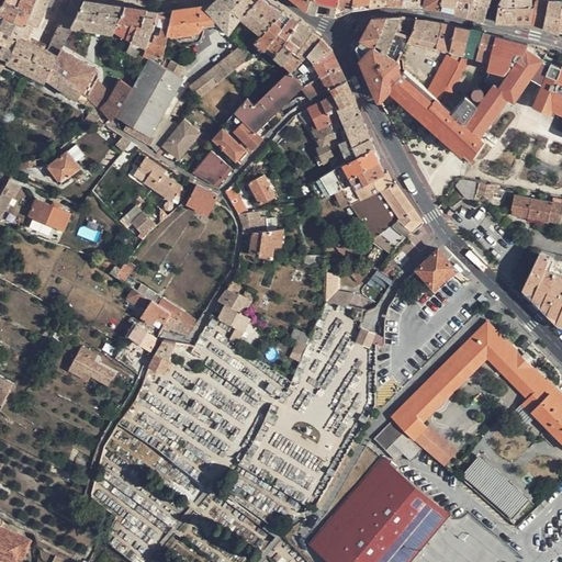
[(7,0),(6,0),(1,12),(26,24),(32,13),(19,6),(7,0)]
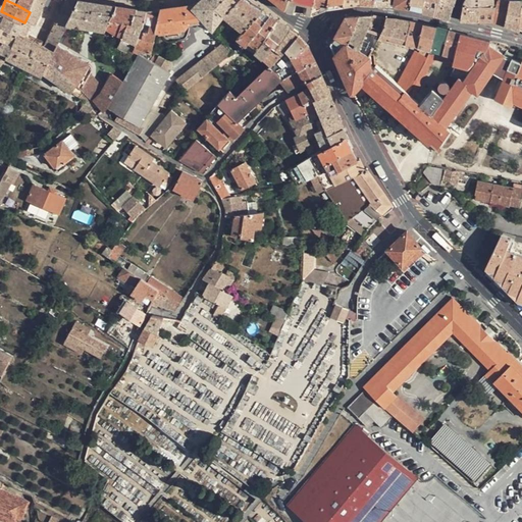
[(50,0),(34,0),(30,12),(24,22),(19,34),(14,45),(9,55),(8,57),(44,75),(45,72),(86,101),(95,107),(97,106),(92,100),(79,86),(70,79),(51,60),(55,51),(45,46),(25,37),(31,23),(35,25),(44,4),(48,6),(50,0)]
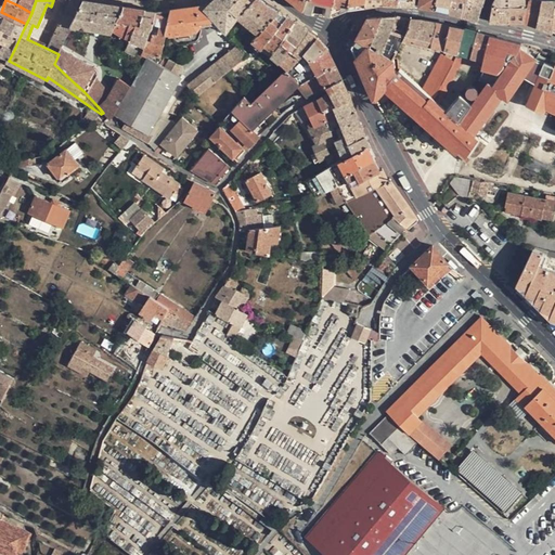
[(36,0),(21,0),(18,5),(31,13),(36,0)]
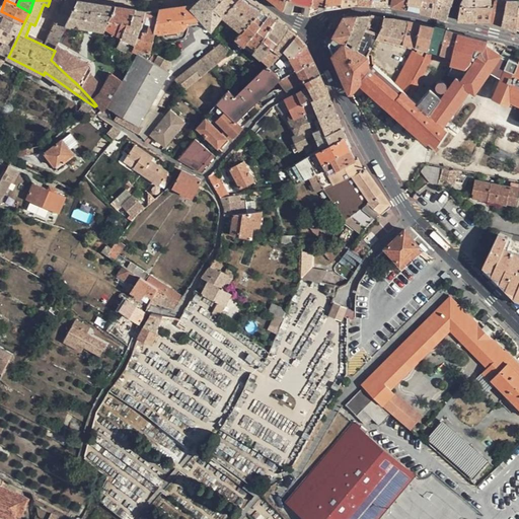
[(78,0),(62,0),(59,10),(62,11),(51,33),(61,39),(68,23),(78,0)]
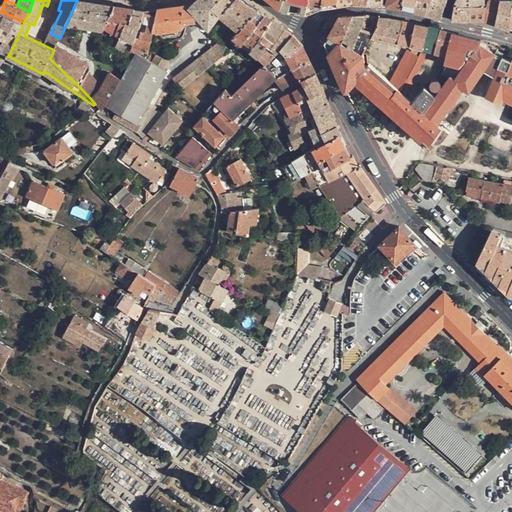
[(115,6),(78,0),(77,0),(67,23),(103,30),(105,26),(115,6)]
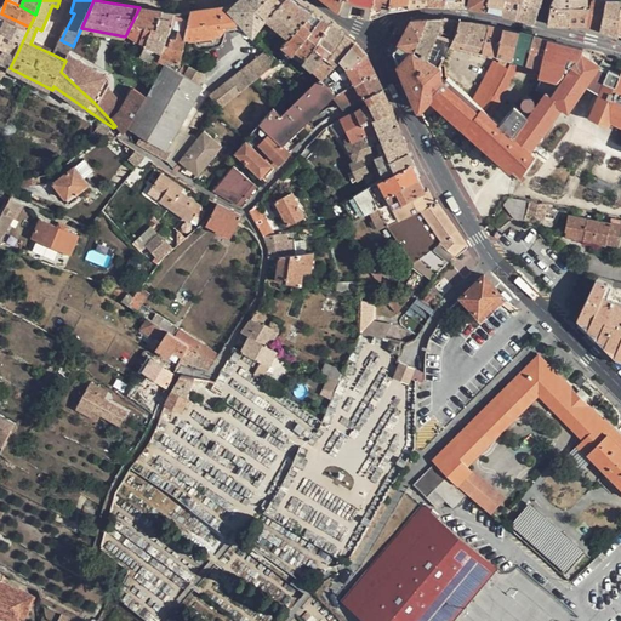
[(239,0),(229,10),(240,22),(254,36),(255,35),(267,20),(268,18),(257,9),(265,0),(239,0)]
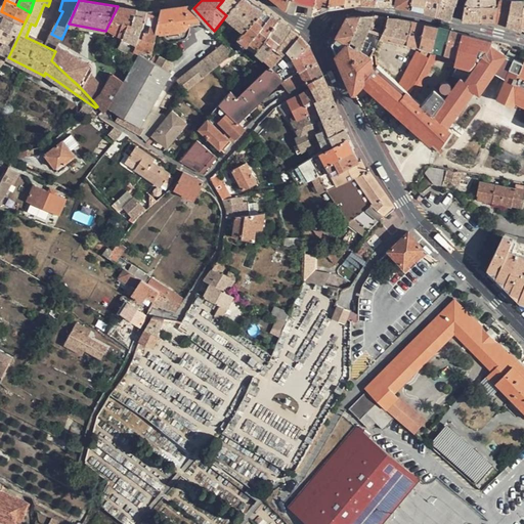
[(239,0),(223,0),(217,7),(226,15),(229,12),(232,7),(239,0)]
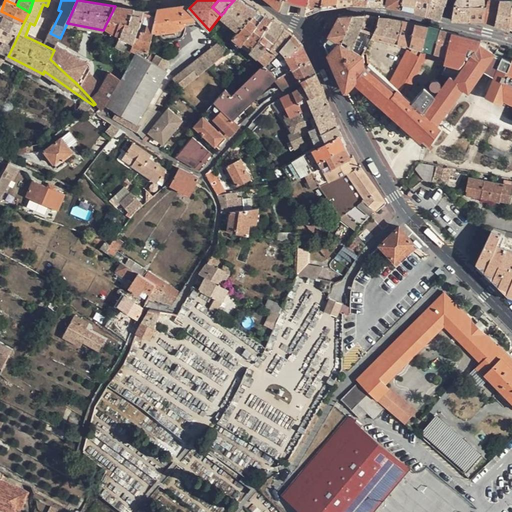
[(247,5),(241,0),(234,0),(227,7),(224,12),(221,15),(220,16),(225,20),(231,25),(239,32),(258,11),(247,5)]
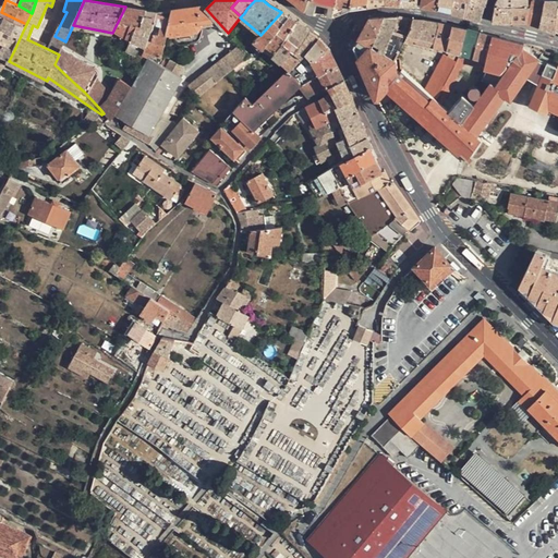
[(293,0),(310,12),(335,15),(335,14),(337,0),(293,0)]
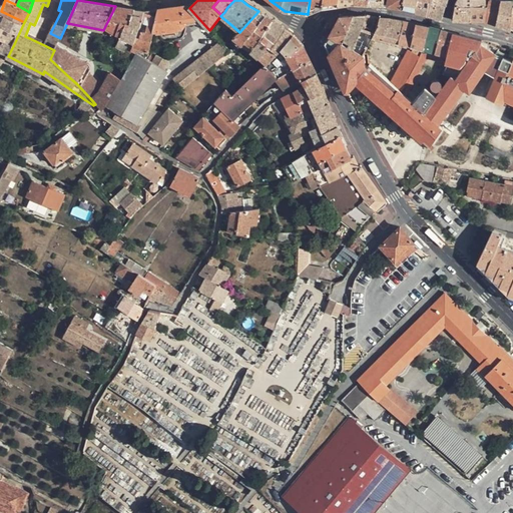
[(308,14),(321,8),(323,0),(310,0),(308,13),(308,14)]
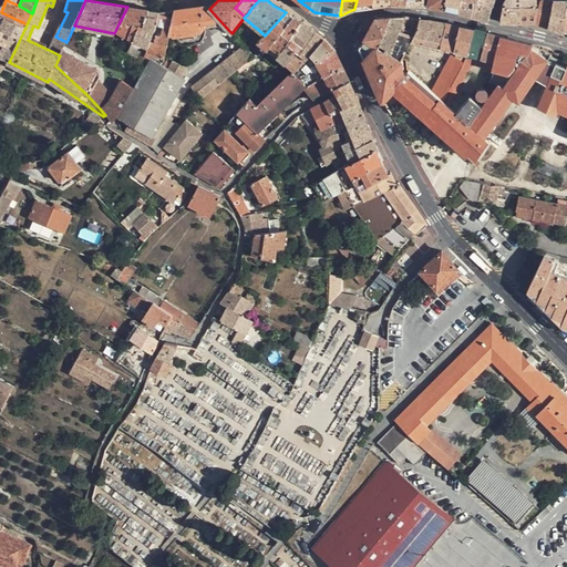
[(430,0),(429,7),(445,10),(446,0),(430,0)]
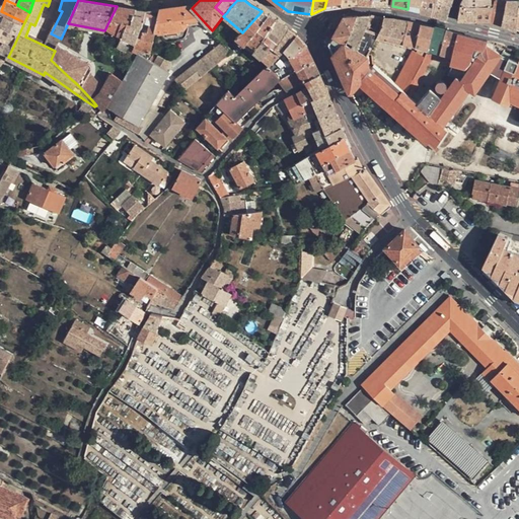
[(409,0),(408,9),(421,12),(423,0),(409,0)]
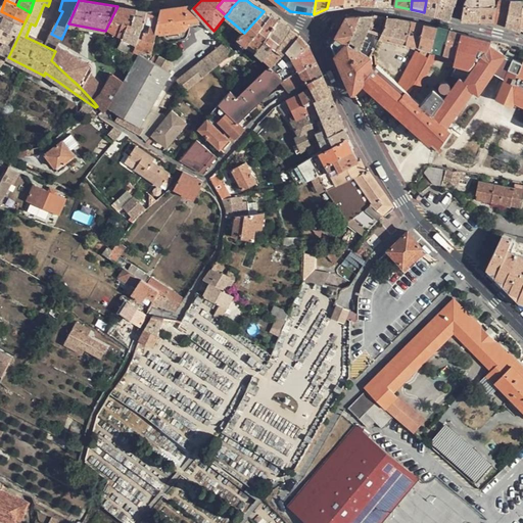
[(426,0),(424,12),(437,16),(440,3),(440,0),(426,0)]
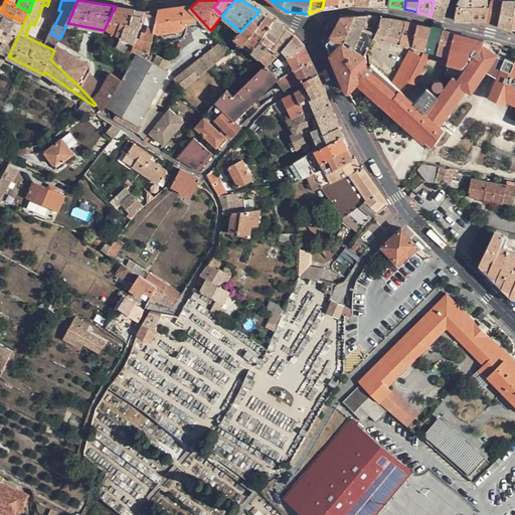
[(487,20),(498,24),(503,0),(492,0),(490,6),(487,20)]
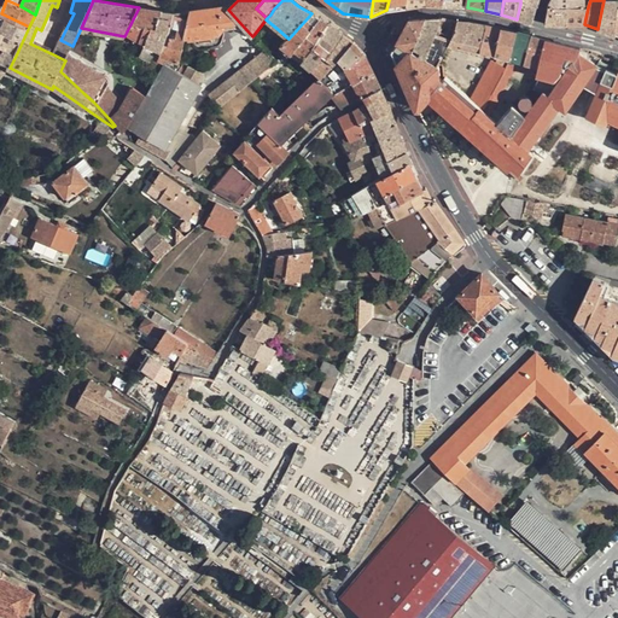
[(604,0),(598,29),(617,36),(617,0),(604,0)]
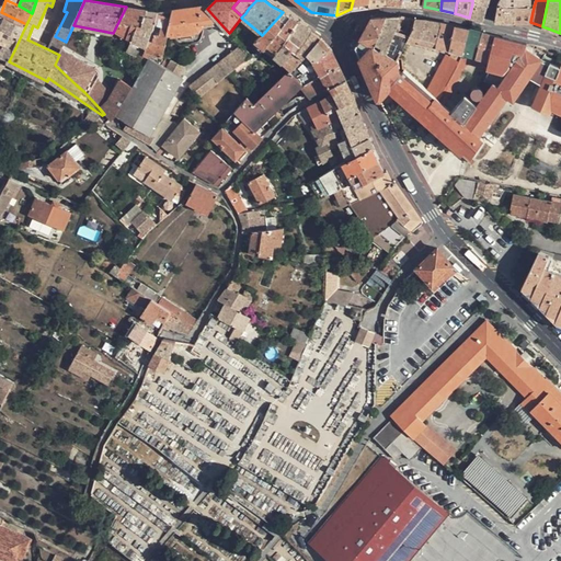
[(484,21),(488,7),(472,3),(469,18),(484,21)]
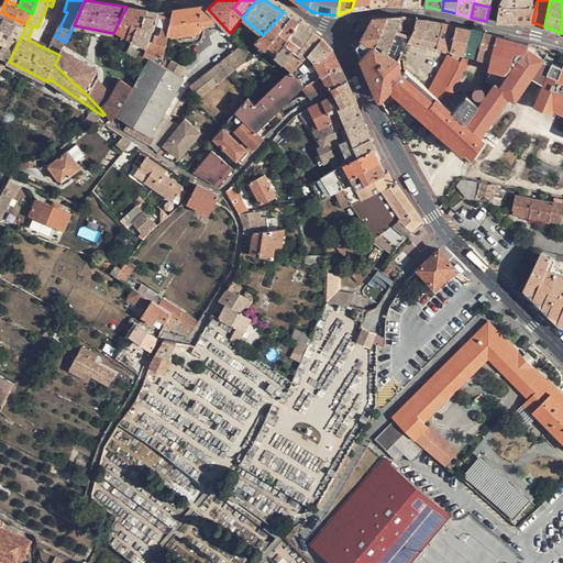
[(206,6),(201,7),(202,22),(218,20),(208,9),(206,6)]
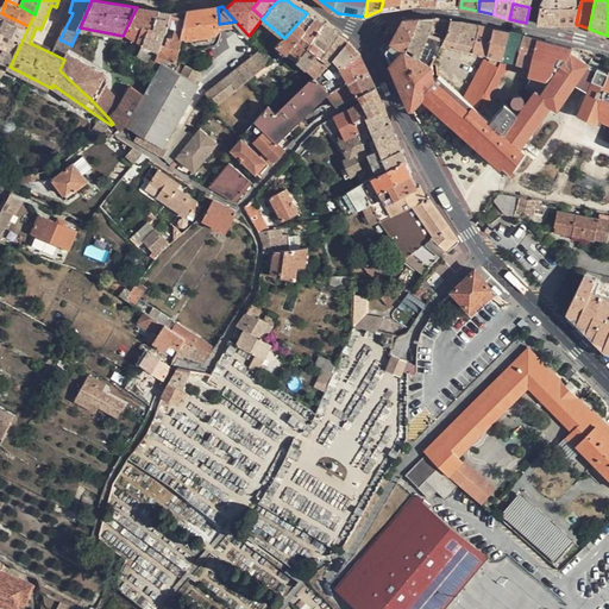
[(538,24),(559,24),(560,7),(540,6),(538,24)]
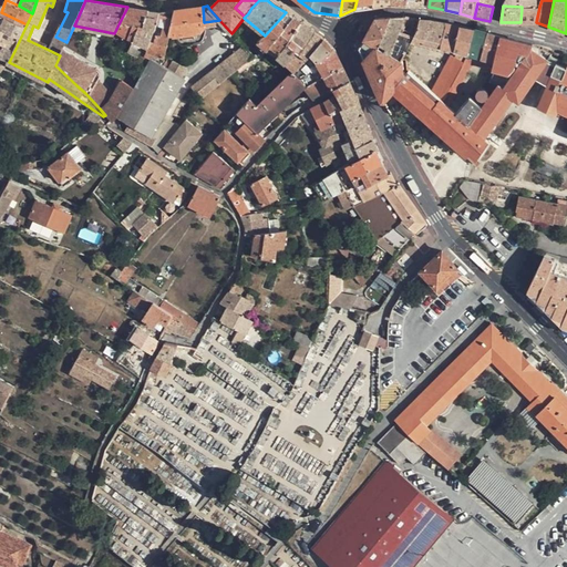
[(150,10),(127,7),(116,29),(133,40),(140,24),(144,26),(150,10)]
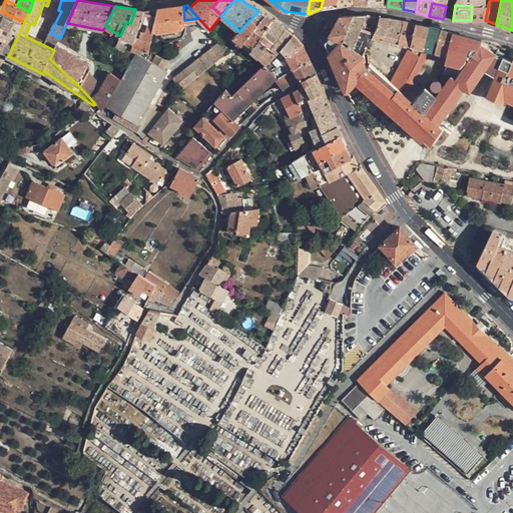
[(183,6),(158,9),(153,32),(154,32),(157,31),(157,32),(159,33),(175,30),(177,30),(177,28),(181,28),(185,24),(184,20),(183,6)]
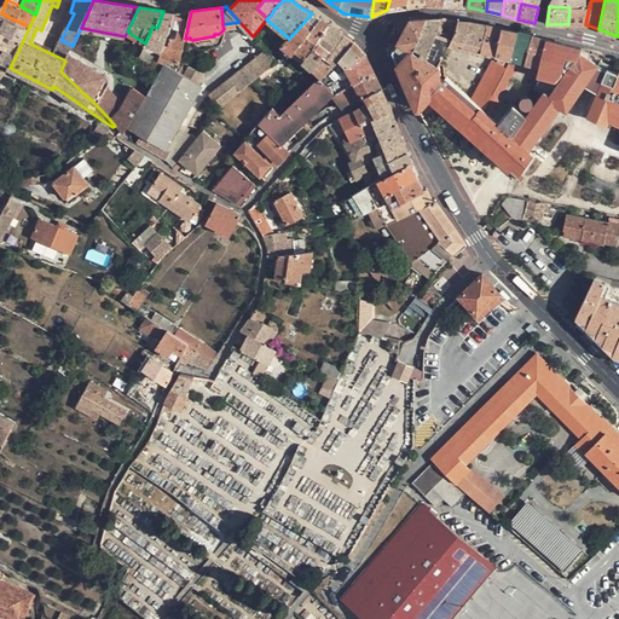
[(568,24),(585,24),(589,7),(570,7),(568,24)]
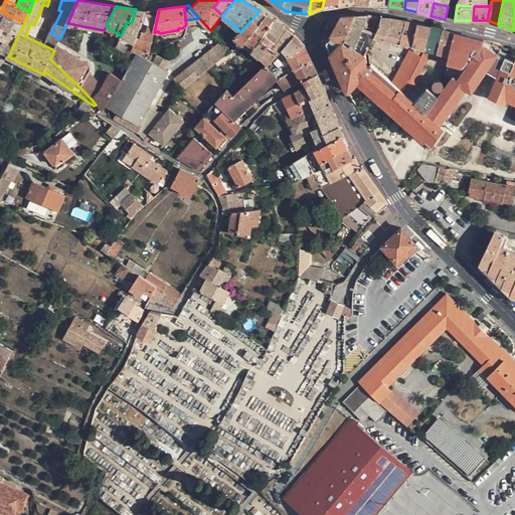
[(139,9),(136,9),(131,23),(127,22),(121,36),(116,46),(126,51),(125,53),(127,56),(133,59),(137,52),(132,50),(134,47),(139,32),(143,19),(146,11),(139,9)]
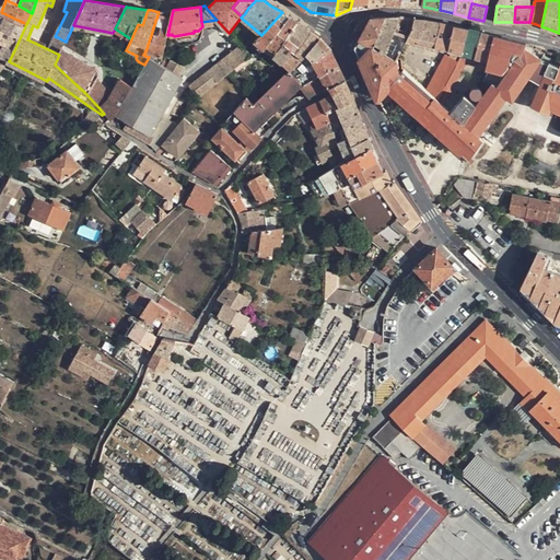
[(173,10),(159,12),(155,21),(151,35),(146,51),(163,58),(168,35),(167,35),(173,10)]
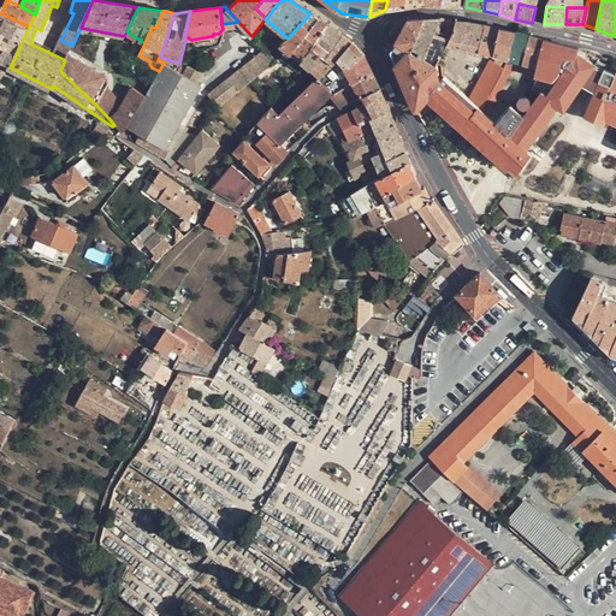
[(1,13),(0,15),(0,28),(23,40),(29,27),(1,13)]
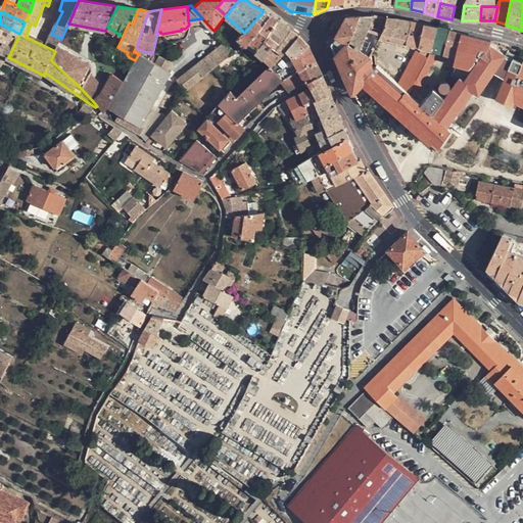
[(271,15),(264,11),(244,33),(238,39),(244,43),(247,46),(271,15)]
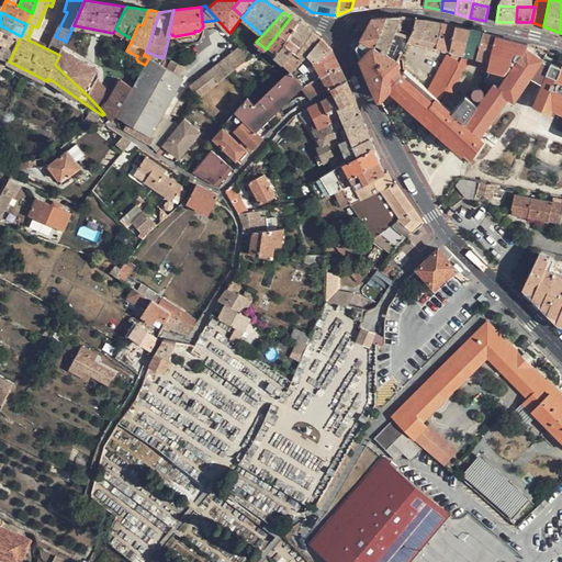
[(300,22),(291,17),(266,49),(274,56),(285,42),(300,22)]
